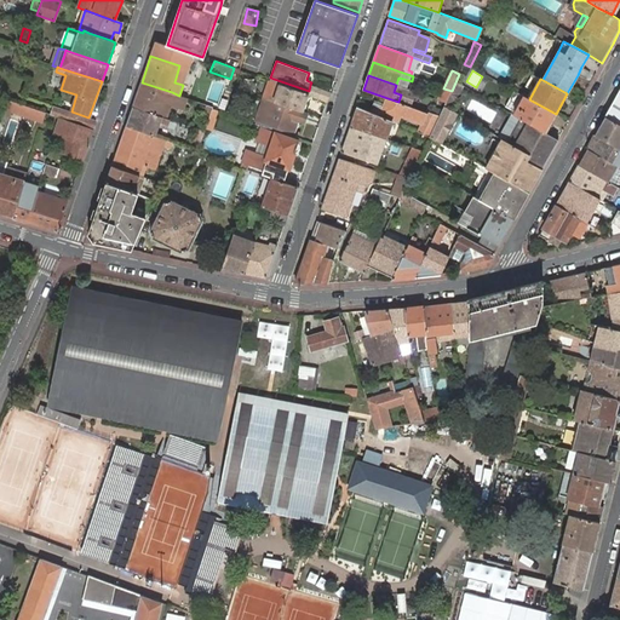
[(142,82),(133,105),(164,118),(167,119),(172,104),(184,108),(187,98),(179,96),(172,92),(142,82)]
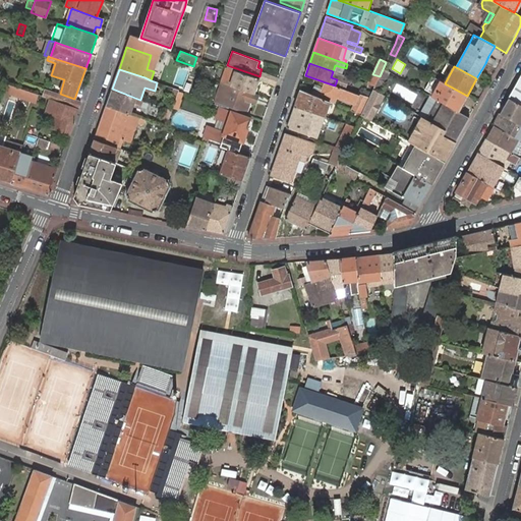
[(231,69),(226,83),(230,85),(254,94),(259,79),(235,70),(231,69)]
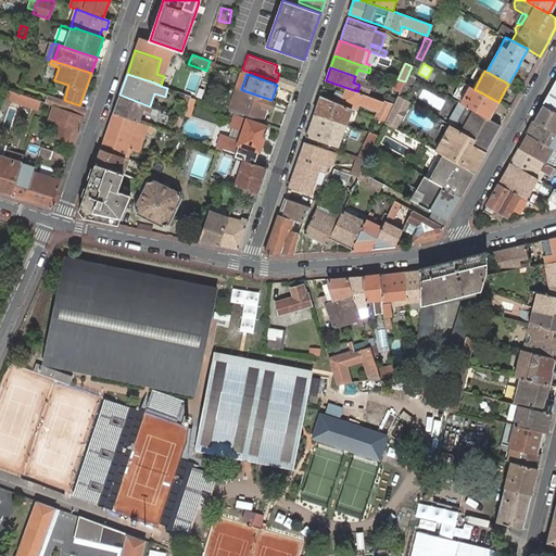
[(293,90),(297,83),(279,77),(277,85),(293,90)]
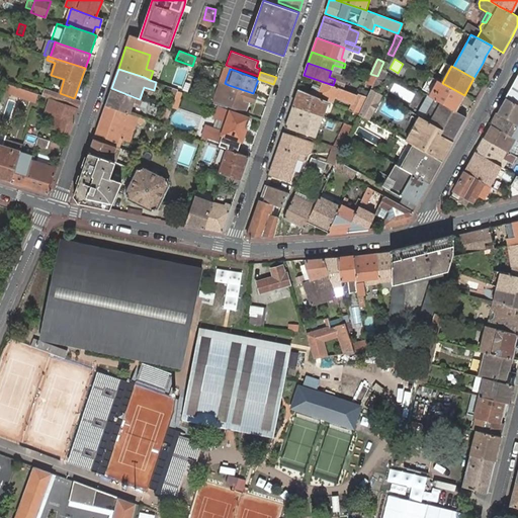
[(372,86),(377,76),(370,74),(366,84),(372,86)]
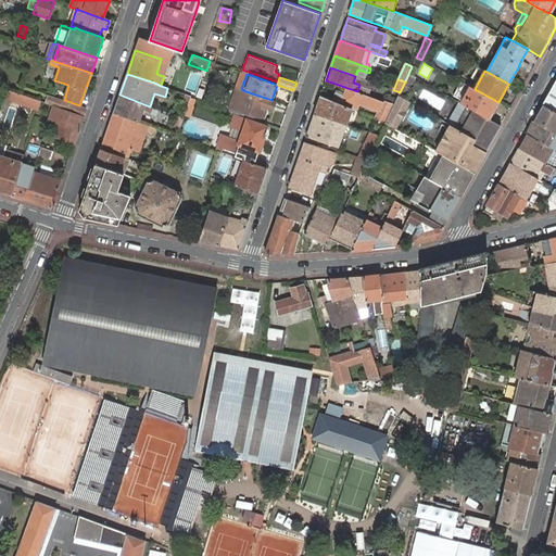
[(454,96),(463,101),(470,87),(462,81),(454,96)]
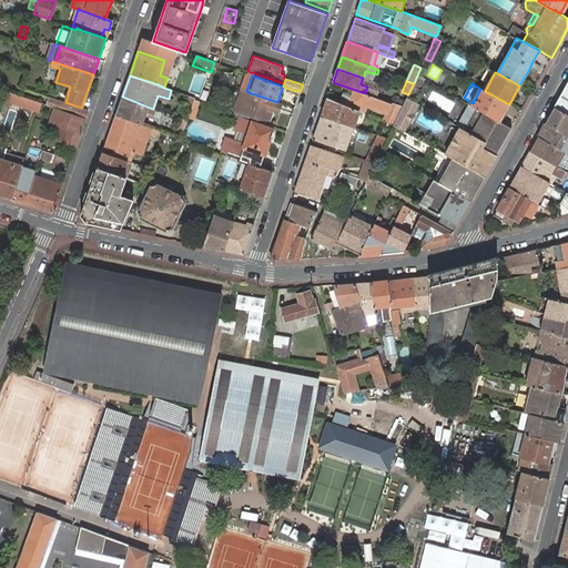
[(567,83),(555,107),(567,113),(567,83)]
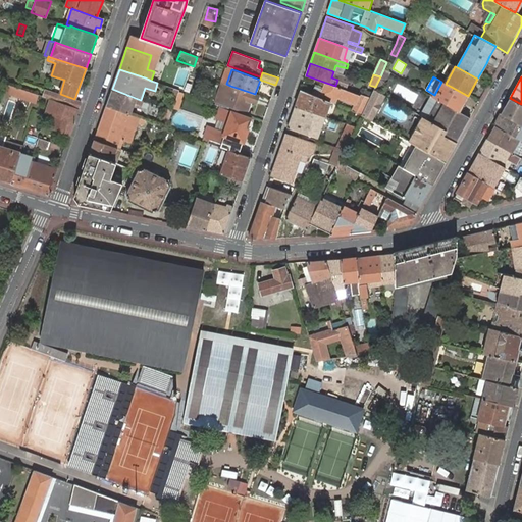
[(214,100),(219,102),(226,84),(220,82),(214,100)]
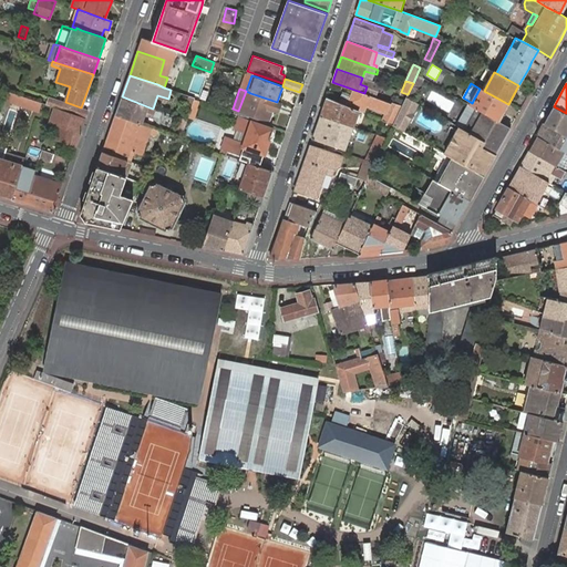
[(503,114),(508,104),(484,91),(480,89),(472,103),(471,105),(481,111),(498,121),(503,114)]
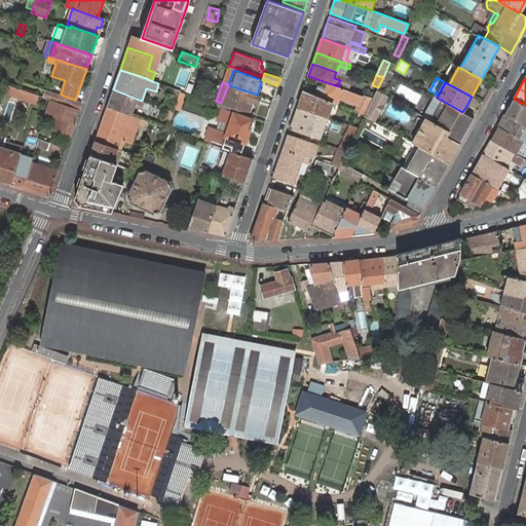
[(364,117),(373,98),(364,96),(363,95),(338,86),(332,84),(329,83),(327,88),(326,92),(317,89),(315,96),(333,103),(339,106),(342,99),(359,105),(355,113),(364,117)]
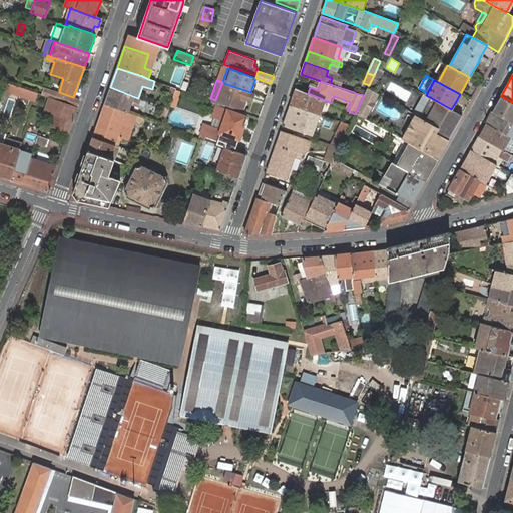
[(4,90),(20,95),(22,88),(6,82),(4,87),(4,90)]
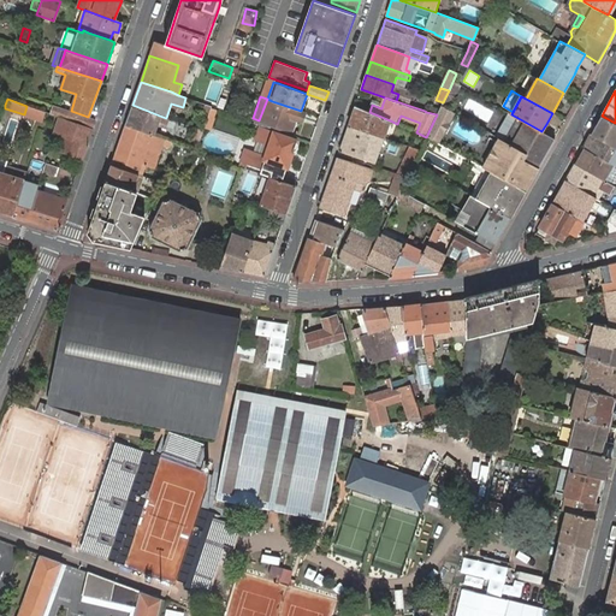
[(272,101),(267,99),(259,120),(271,124),(278,128),(291,131),(296,120),(297,122),(302,123),(306,112),(301,111),(272,101)]
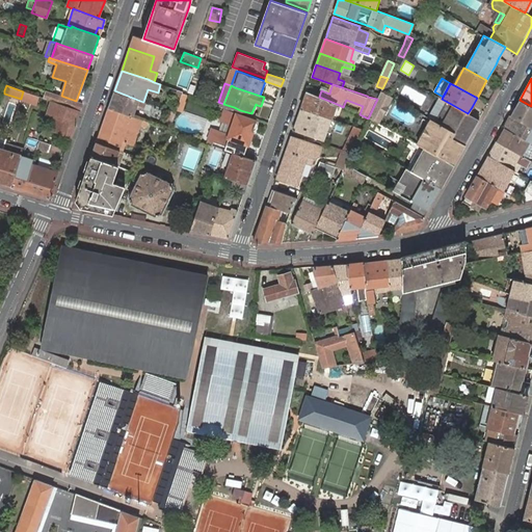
[(377,99),(380,91),(382,88),(376,86),(372,94),(369,92),(367,96),(368,97),(377,99)]
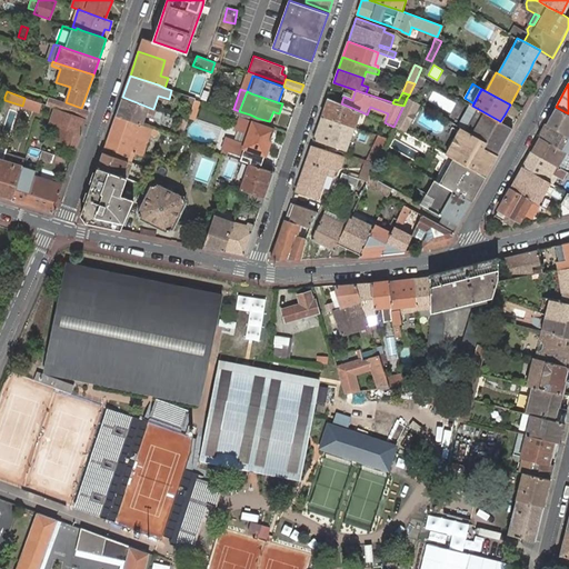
[(122,97),(116,116),(142,126),(143,122),(141,121),(143,115),(147,115),(147,112),(153,115),(156,109),(153,109),(150,108),(122,97)]
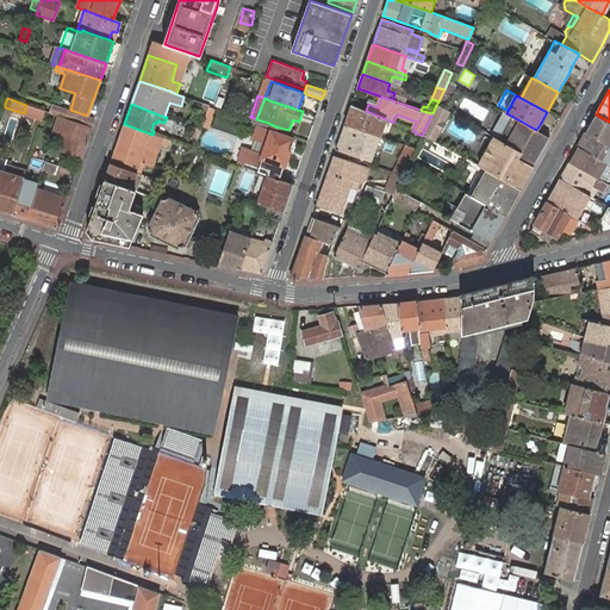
[(26,105),(24,113),(42,119),(45,111),(26,105)]
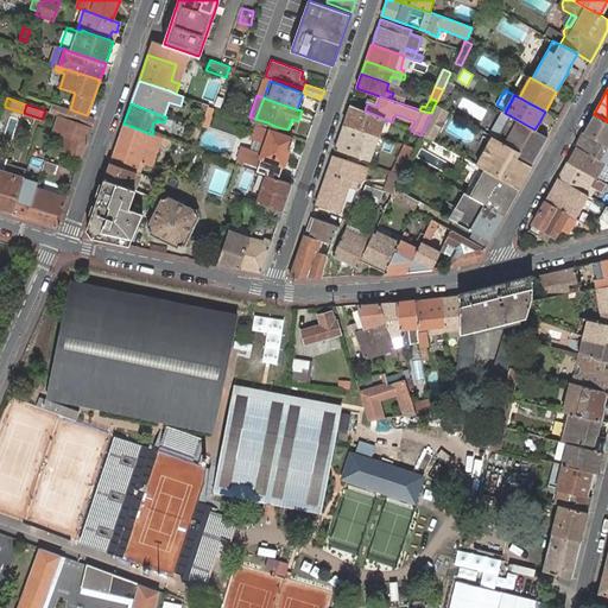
[(92,126),(94,118),(87,115),(70,109),(54,105),(50,113),(61,116),(92,126)]
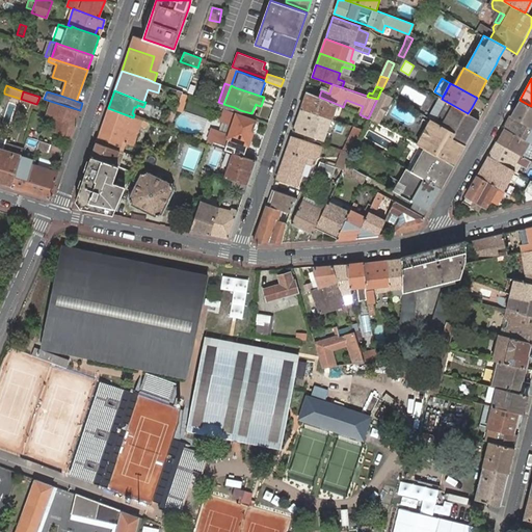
[(330,118),(337,104),(319,97),(307,91),(301,108),(326,117),(330,118)]
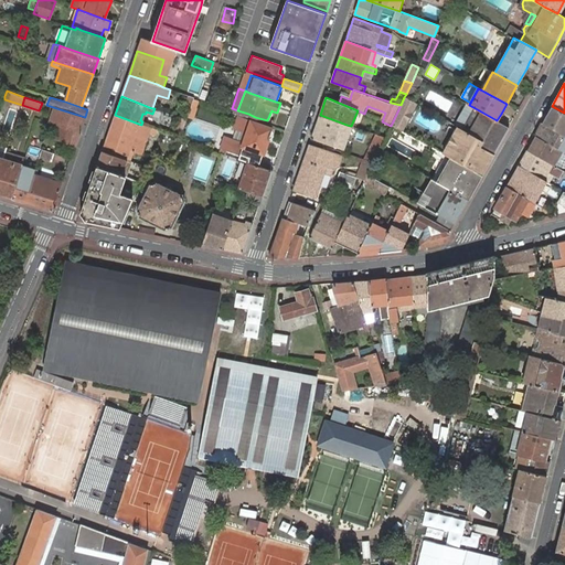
[(416,104),(404,97),(401,105),(391,126),(402,131),(404,128),(406,123),(414,108),(416,104)]
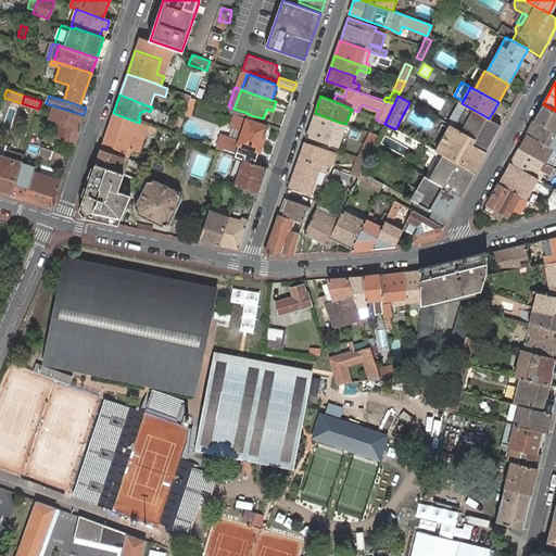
[(555,111),(543,104),(534,122),(555,133),(555,130),(555,111)]
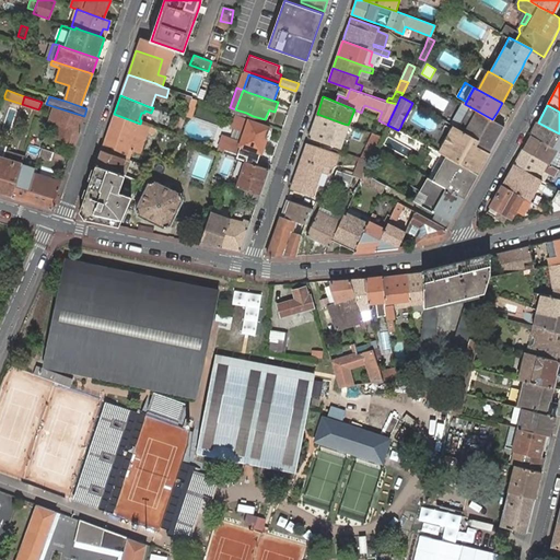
[(81,125),(84,116),(56,107),(53,115),(81,125)]
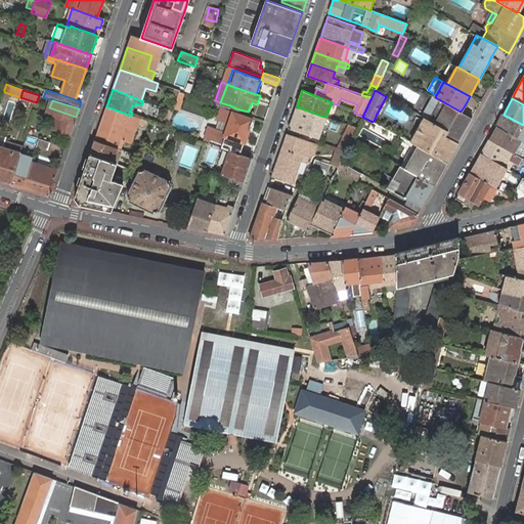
[(457,143),(472,118),(464,114),(461,112),(444,102),(434,120),(448,127),(447,131),(444,136),(457,143)]
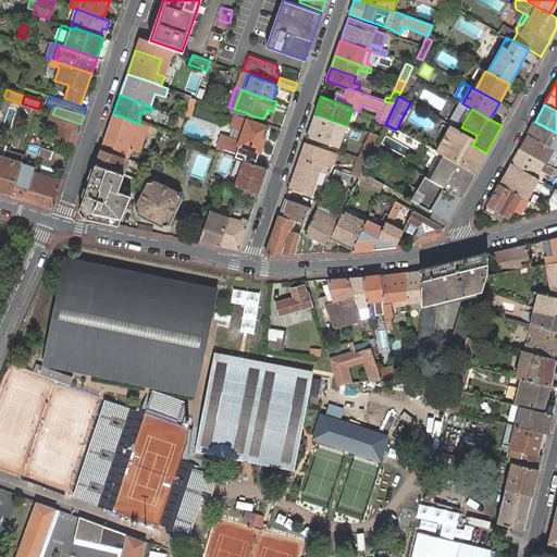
[(113,113),(101,149),(125,157),(126,153),(130,155),(132,149),(139,151),(147,131),(149,132),(148,133),(152,134),(155,128),(139,123),(113,113)]
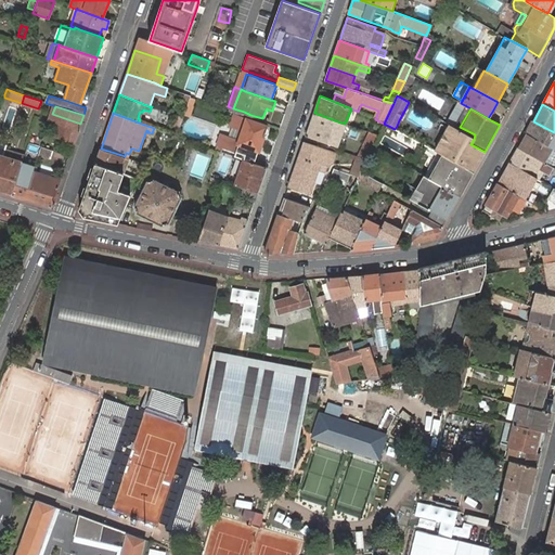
[(314,113),(306,137),(333,145),(335,142),(330,140),(334,126),(339,128),(340,123),(314,113)]
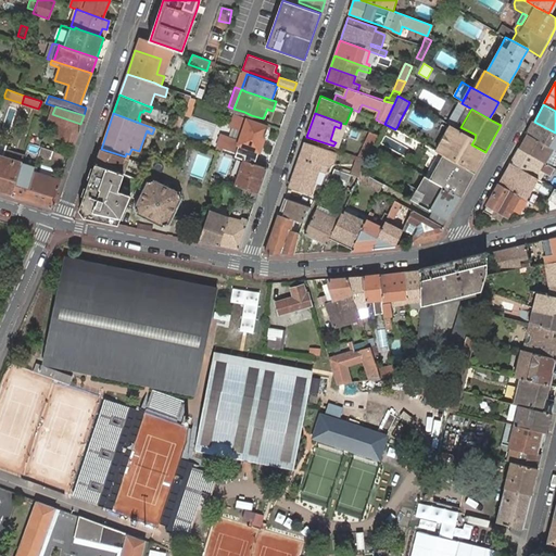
[(52,114),(50,122),(57,124),(78,130),(80,124),(52,114)]
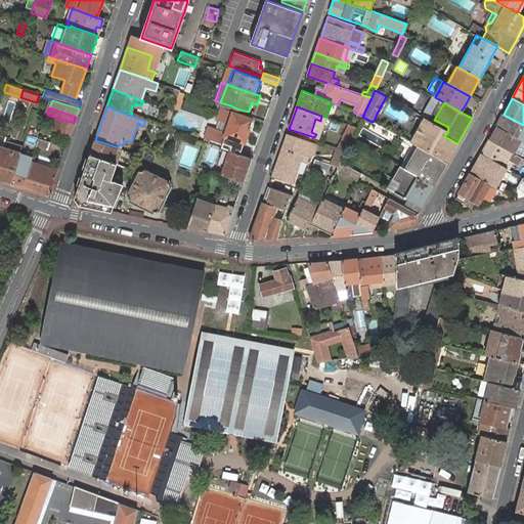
[(232,146),(230,150),(239,154),(247,134),(249,129),(250,129),(253,128),(254,123),(253,121),(252,120),(234,113),(226,133),(209,127),(205,136),(232,146)]
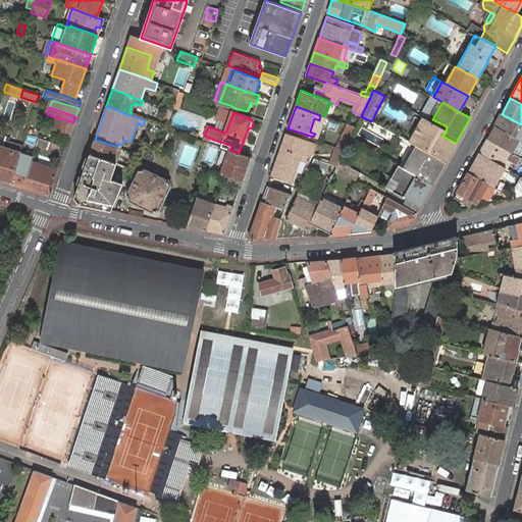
[(502,114),(494,125),(518,139),(521,141),(521,138),(521,124),(502,114)]
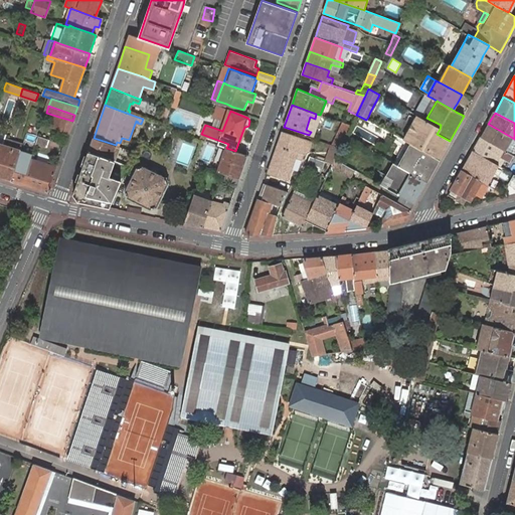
[(72,121),(52,115),(49,123),(51,124),(51,126),(68,132),(72,121)]
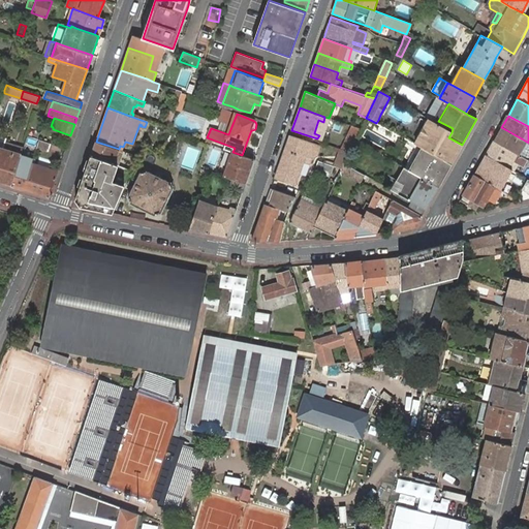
[(452,163),(462,145),(448,137),(452,132),(429,119),(415,144),(419,147),(423,149),(452,163)]
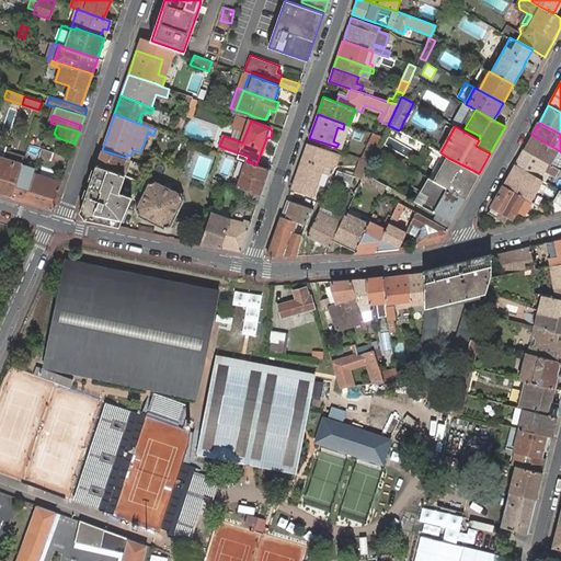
[(333,141),(339,144),(343,129),(338,127),(333,141)]
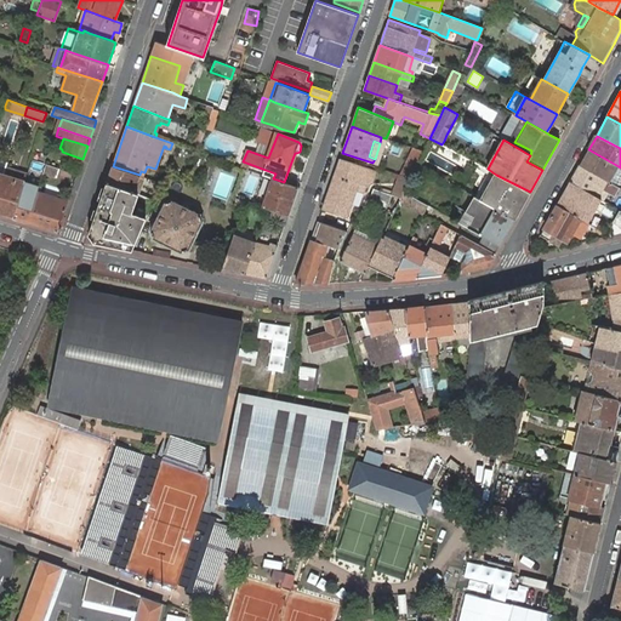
[(417,165),(423,152),(412,148),(400,176),(410,178),(417,165)]
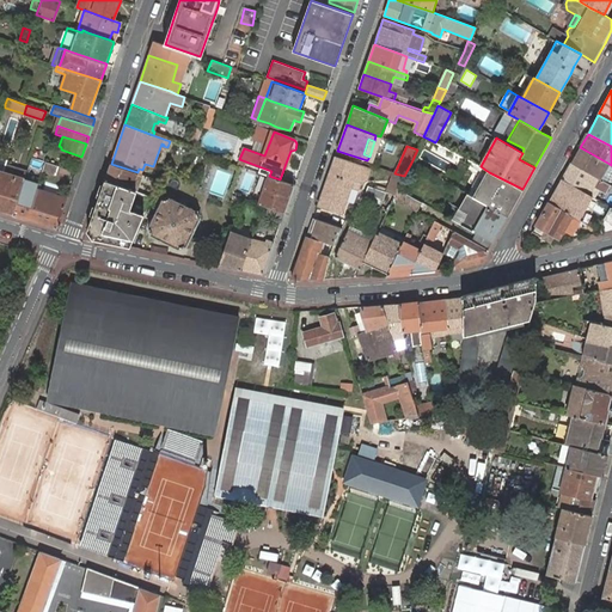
[(580,147),(571,163),(599,179),(604,182),(611,165),(611,164),(611,165),(607,163),(580,147)]
